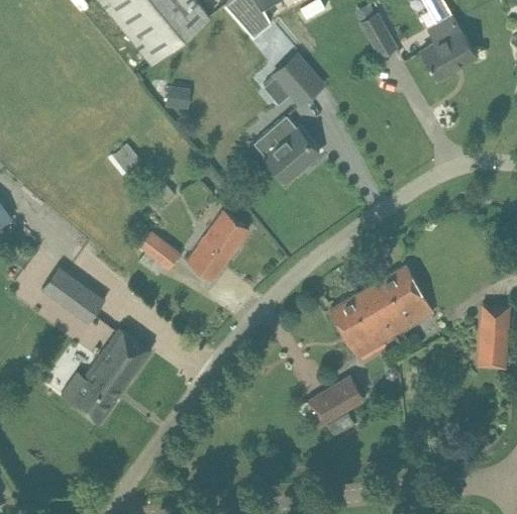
[(97,0),(151,65),(209,17),(194,0),(97,0)]
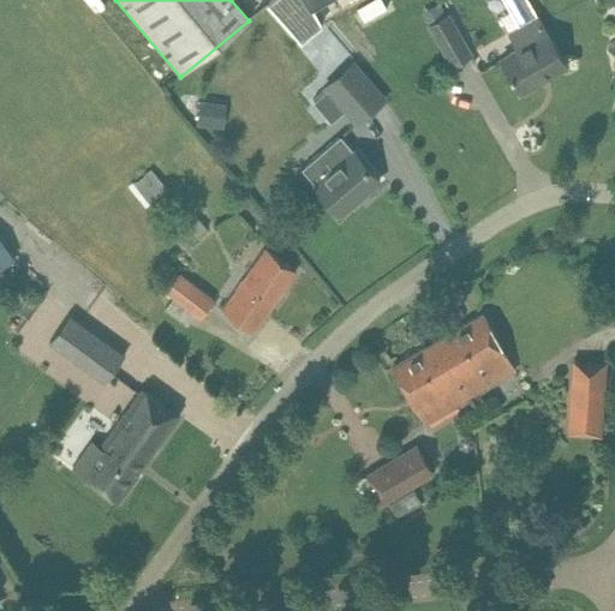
[(305,0),(274,0),(269,5),(303,45),(323,27),(311,7),(310,7),(305,0)]
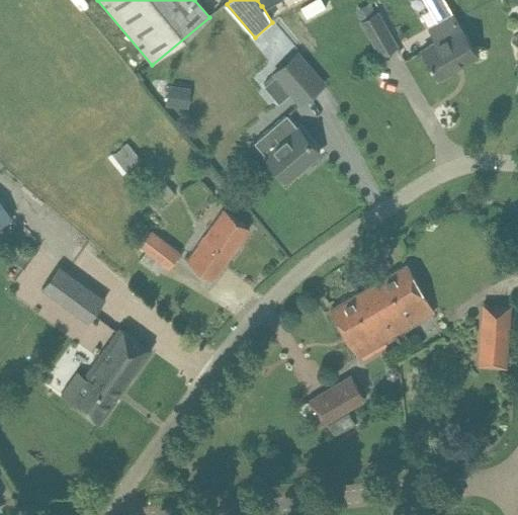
[(443,0),(425,0),(434,15),(447,7),(443,0)]
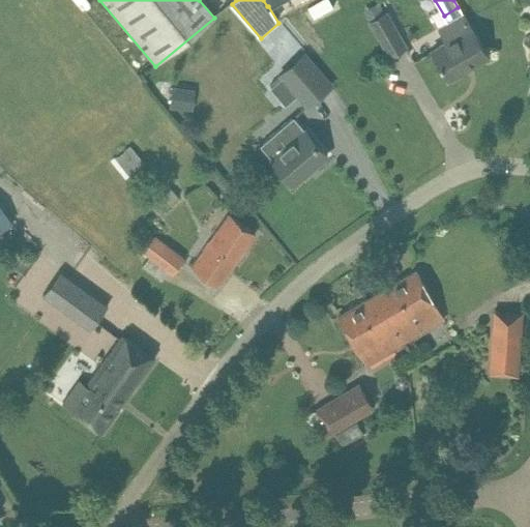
[(384,16),(371,23),(390,58),(405,50),(384,16)]
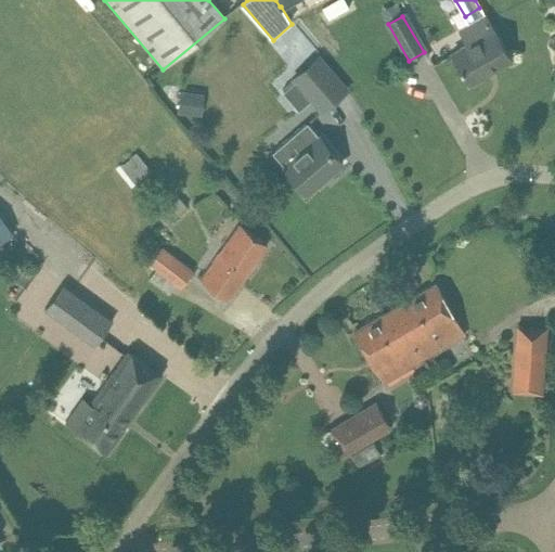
[(511,62),(485,17),(456,34),(464,48),(452,55),(470,86),(511,62)]
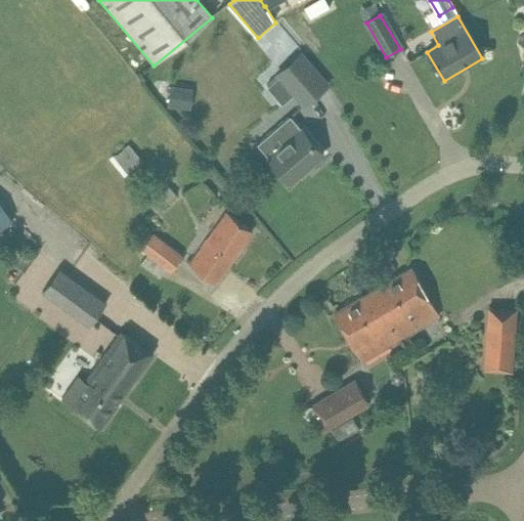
[(328,86),(301,55),(288,68),(276,77),(303,106),(304,107),(328,86)]
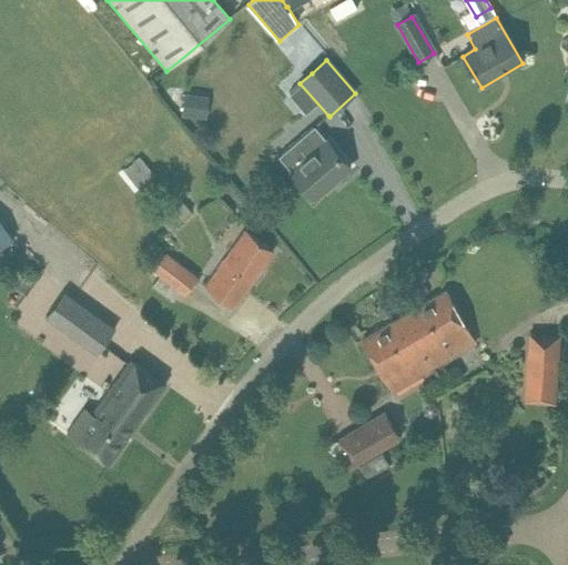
[(320,133),(315,128),(279,158),(291,172),(314,200),(351,169),(327,141),(326,141),(320,133)]
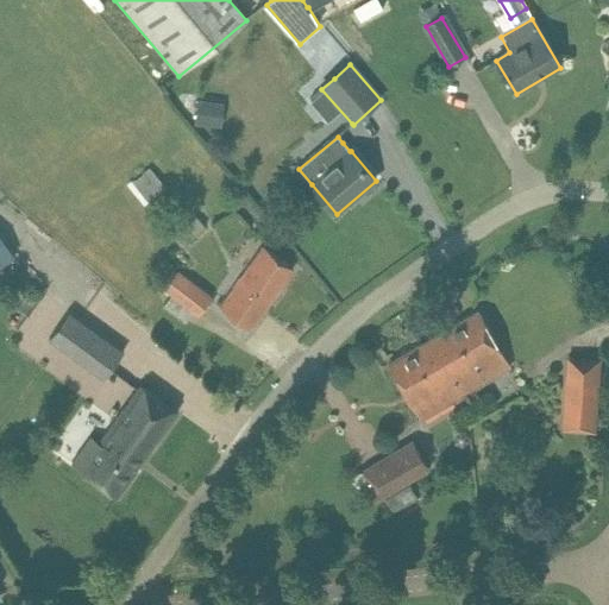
[(144,207),(165,189),(149,169),(127,187),(144,207)]
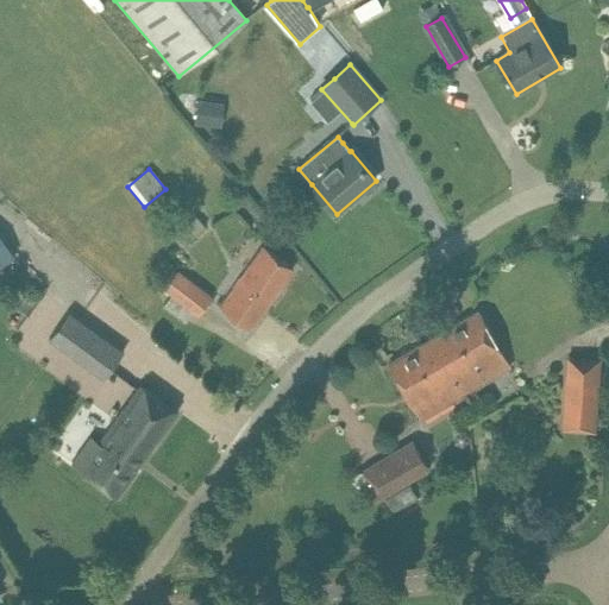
[(183,250),(206,229),(193,215),(170,235),(183,250)]
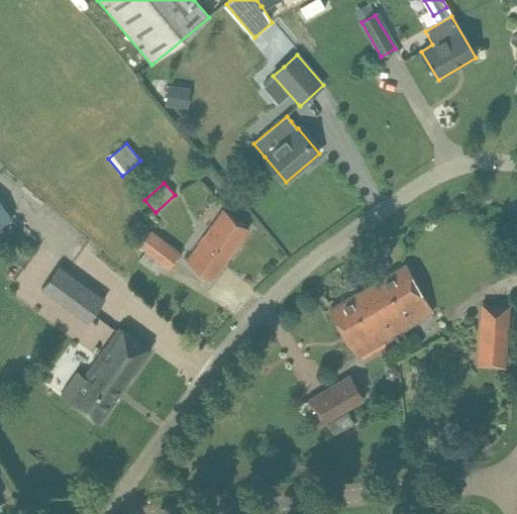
[(212,282),(248,229),(223,211),(186,264),(212,282)]
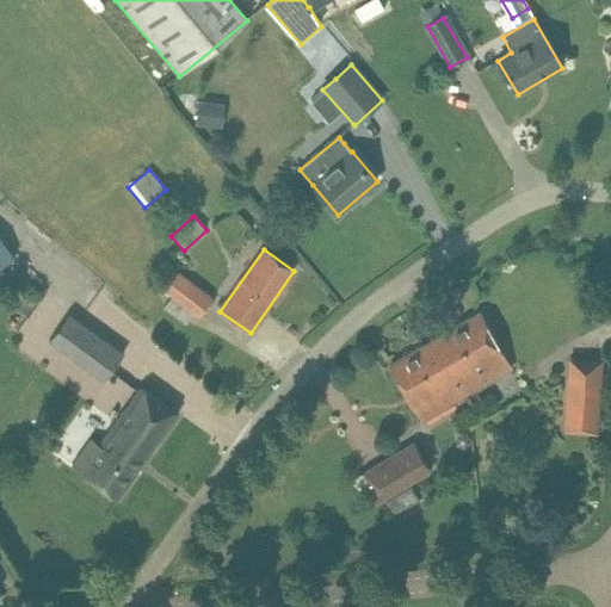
[(213,299),(178,273),(164,292),(171,298),(195,315),(199,319),(213,299)]
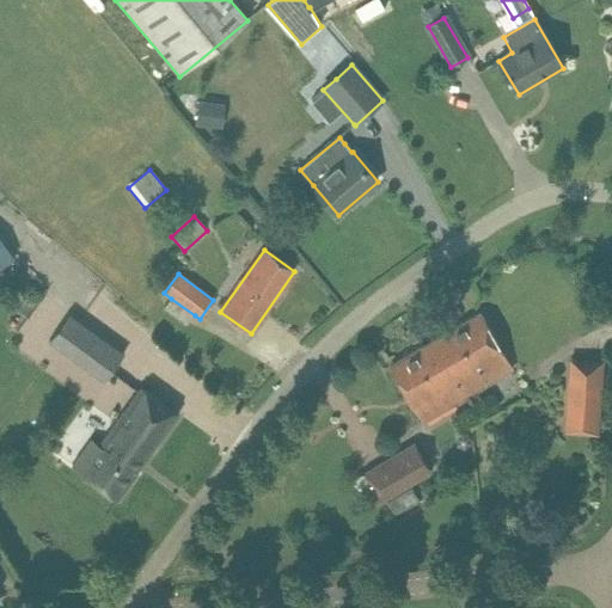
[(435,341),(390,367),(397,378),(423,424),(467,398),(513,372),(481,314),(435,341)]
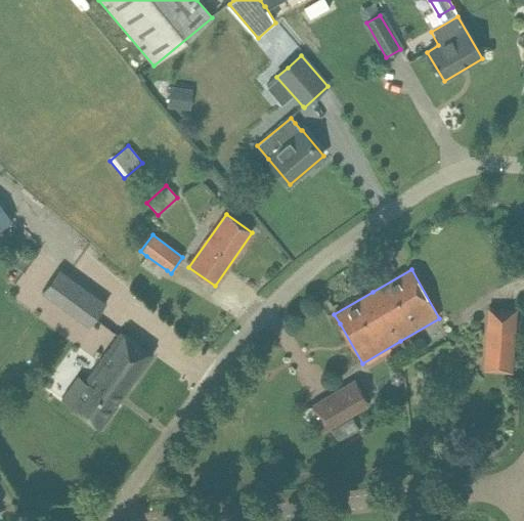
[(59,270),(42,293),(90,328),(106,304),(59,270)]
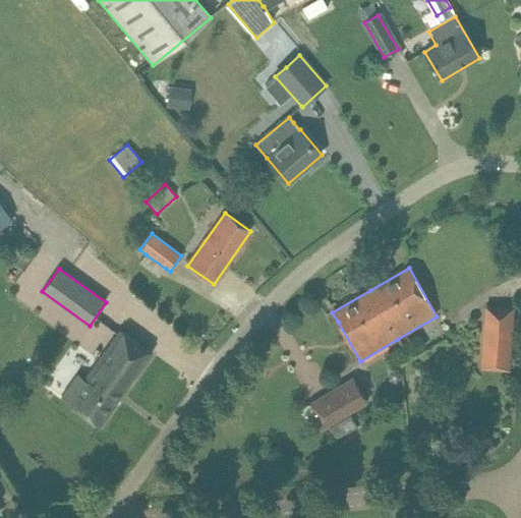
[(486,307),(484,326),(481,368),(509,370),(513,309),(486,307)]
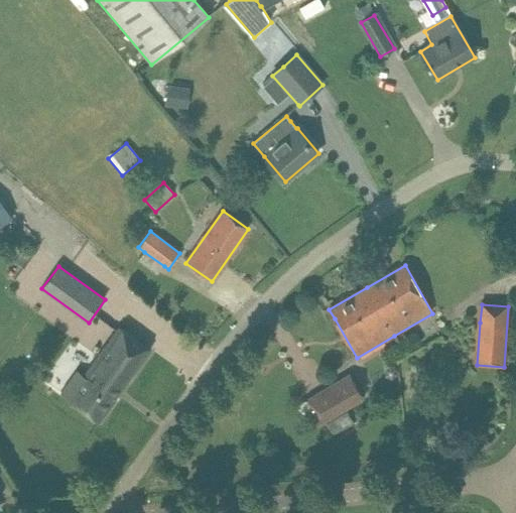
[(78,372),(60,394),(100,423),(117,400),(115,399),(151,350),(120,328),(84,376),(83,376),(78,372)]
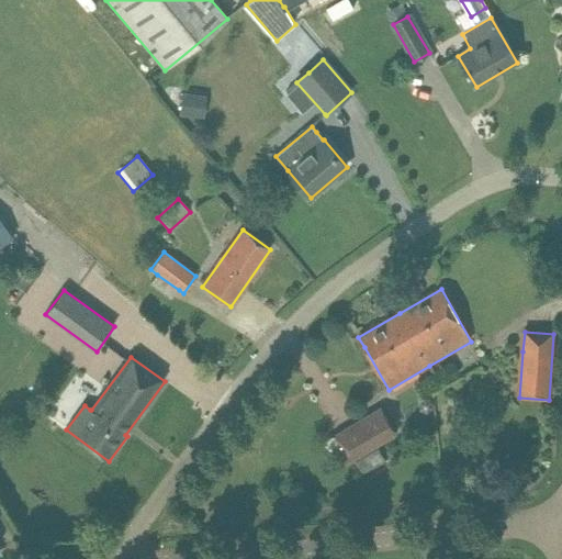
[(350,461),(395,435),(381,410),(336,437),(350,461)]
